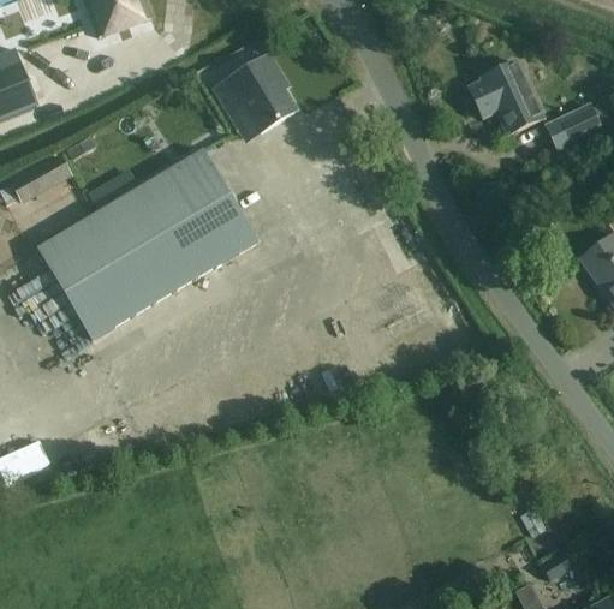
[(87,0),(101,35),(150,16),(144,0),(87,0)]
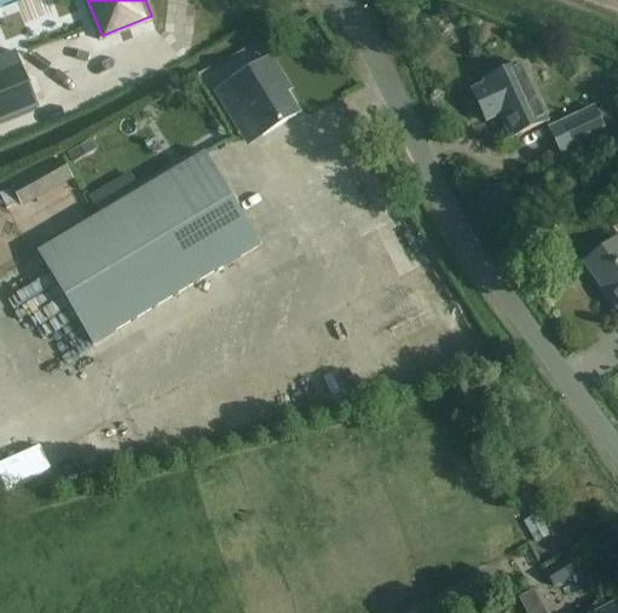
[(15,47),(0,53),(0,117),(38,102),(15,47)]
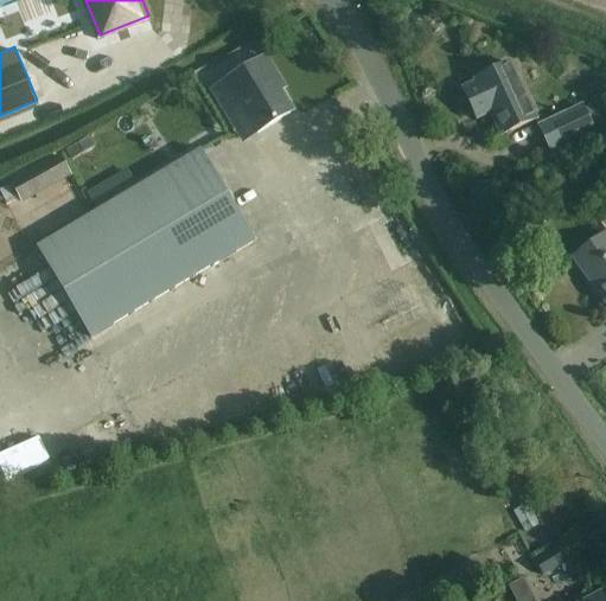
[(265,53),(244,66),(225,78),(256,129),(292,108),(270,75),(276,71),(265,53)]
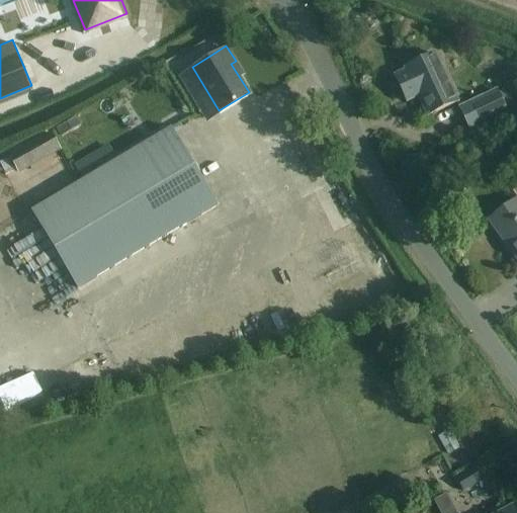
[(412,82),(418,93),(427,112),(457,98),(435,51),(404,65),(405,68),(394,73),(401,87),(412,82)]
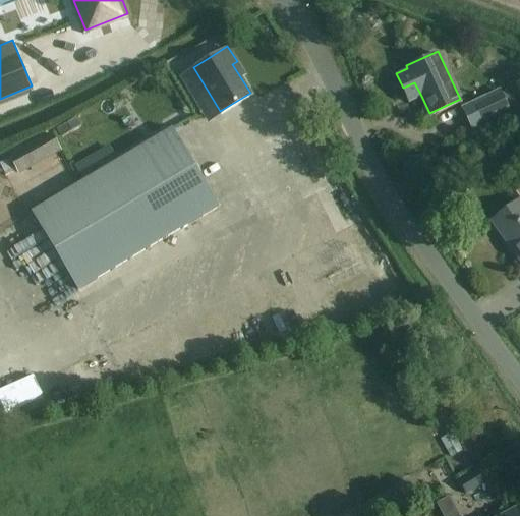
[(511,112),(501,88),(461,106),(471,129),(511,112)]
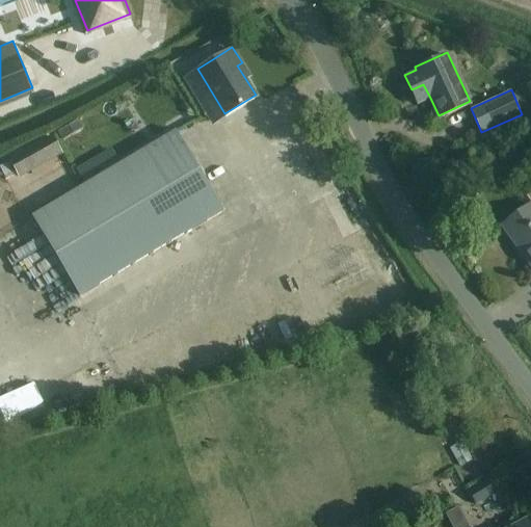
[(78,119),(57,130),(61,138),(82,126),(78,119)]
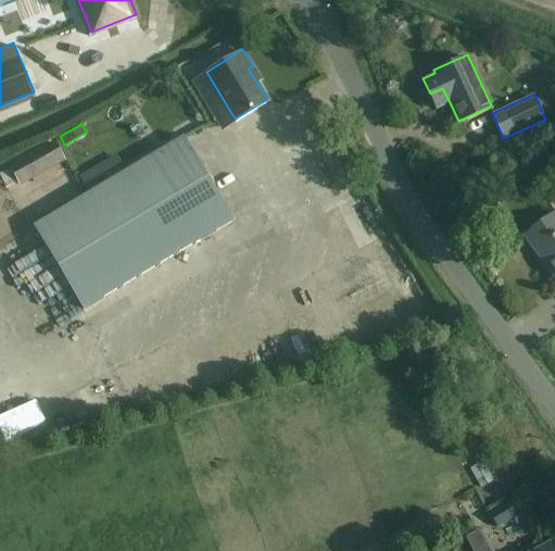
[(87,190),(33,223),(83,307),(234,217),(223,199),(180,132),(87,190)]
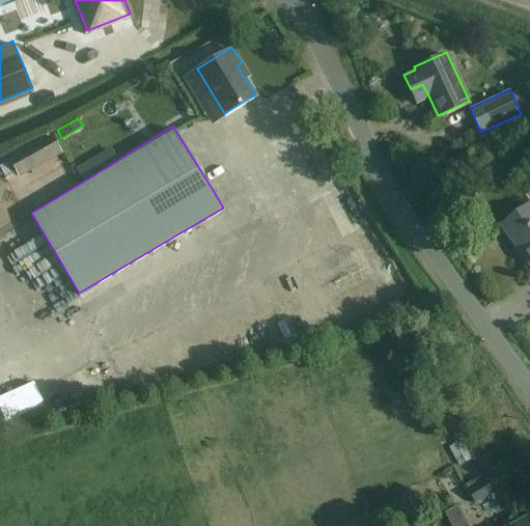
[(19,174),(61,150),(51,132),(8,156),(19,174)]
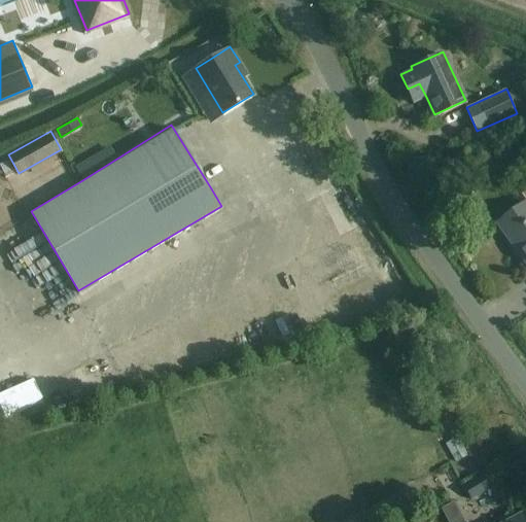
[(525,196),(525,199),(496,221),(507,238),(511,237),(515,243),(513,244),(525,262),(525,187),(522,190),(525,196)]
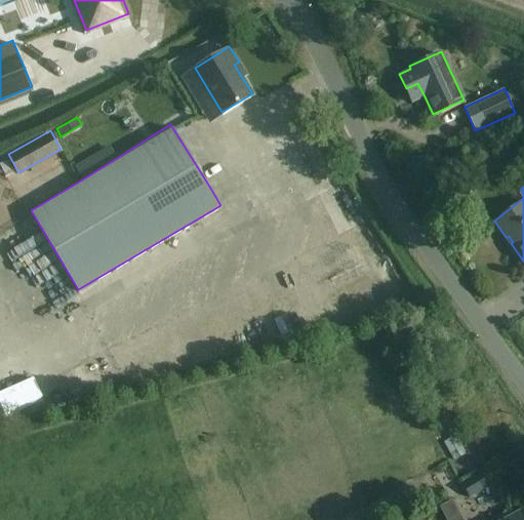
[(0,388),(12,384),(9,373),(0,375),(0,388)]
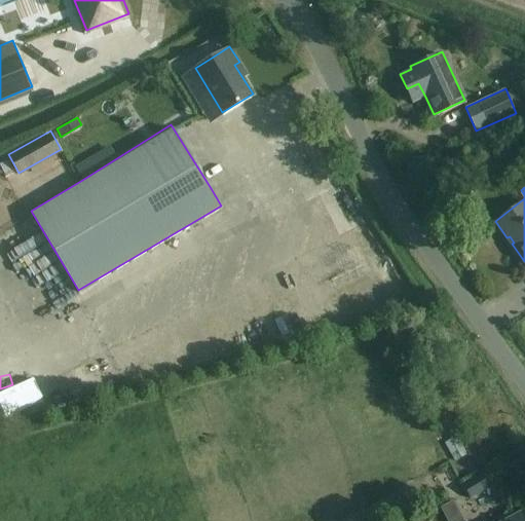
[(456,433),(445,440),(454,457),(466,451),(456,433)]
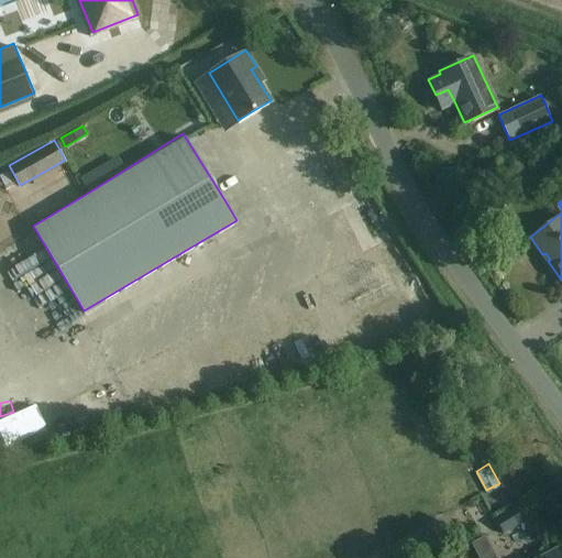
[(515,506),(496,517),(495,517),(503,531),(522,518),(515,506)]
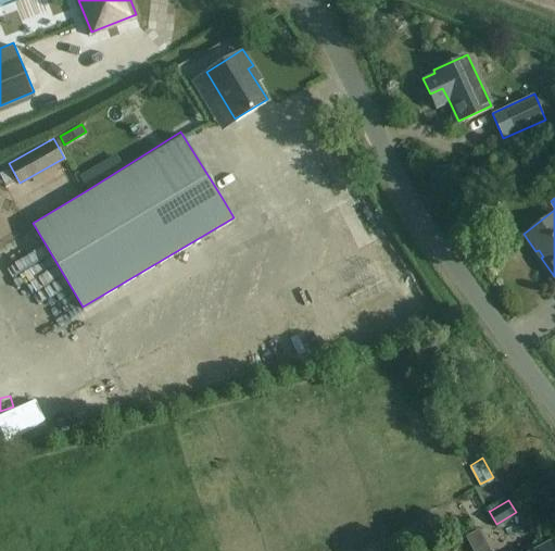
[(529,550),(554,550),(554,540),(554,538),(529,550)]
